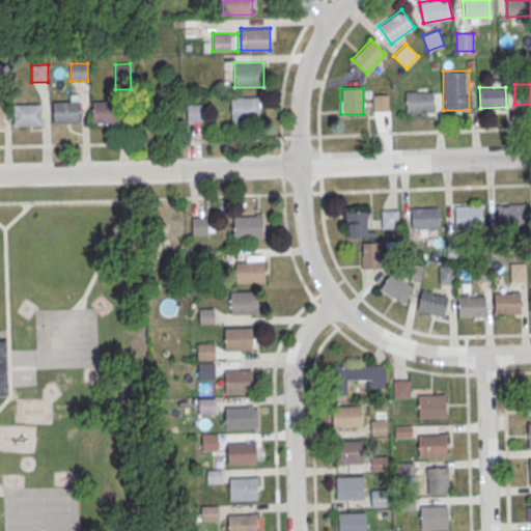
[(434,91),(404,91),(404,112),(434,112),(434,91)]
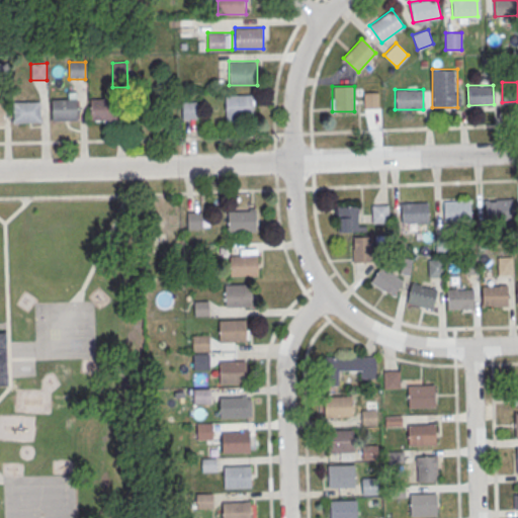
[(364,108),(378,108),(378,92),(364,92),(364,108)]
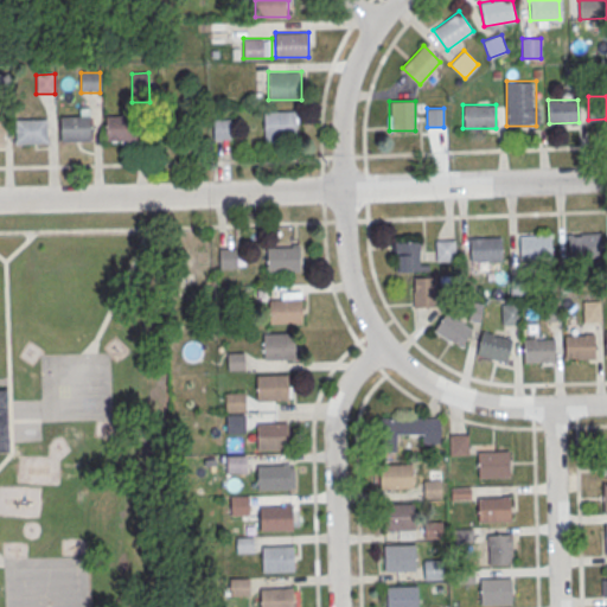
[(298,140),(298,110),(264,110),(264,140),(298,140)]
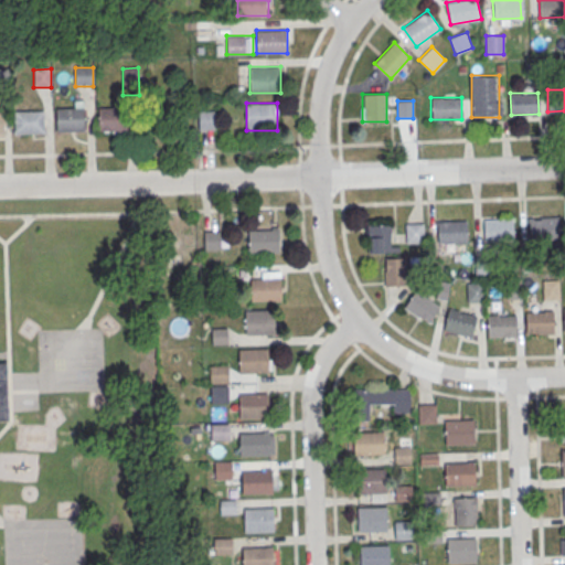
[(98,110),(127,109),(127,131),(99,132),(98,110)]
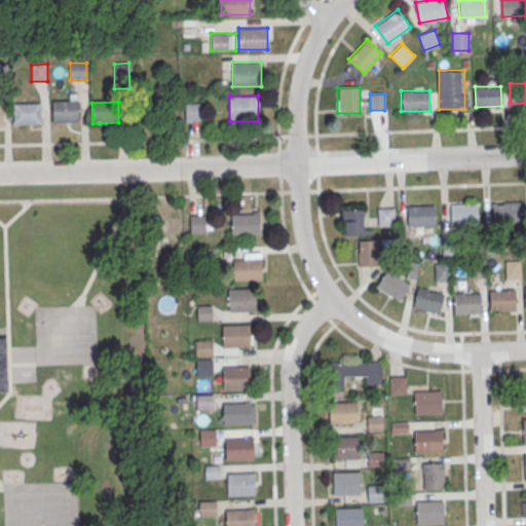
[(52,103),(78,103),(79,122),(52,123),(52,103)]
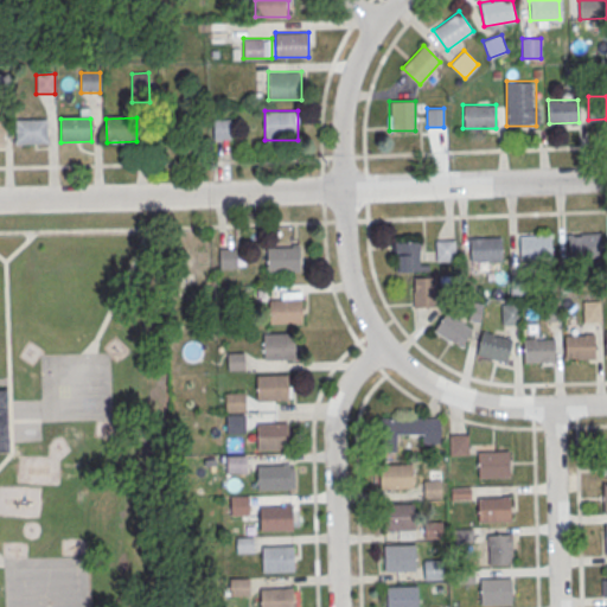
[(230,139),(230,119),(213,119),(213,139),(230,139)]
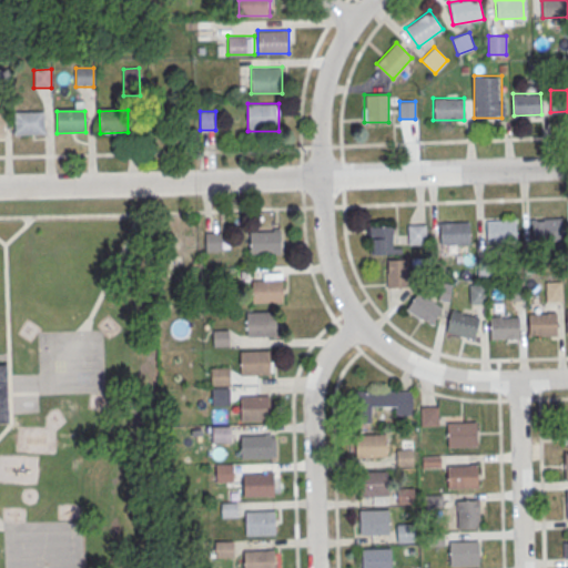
[(14,114),(43,113),(43,134),(16,135),(14,114)]
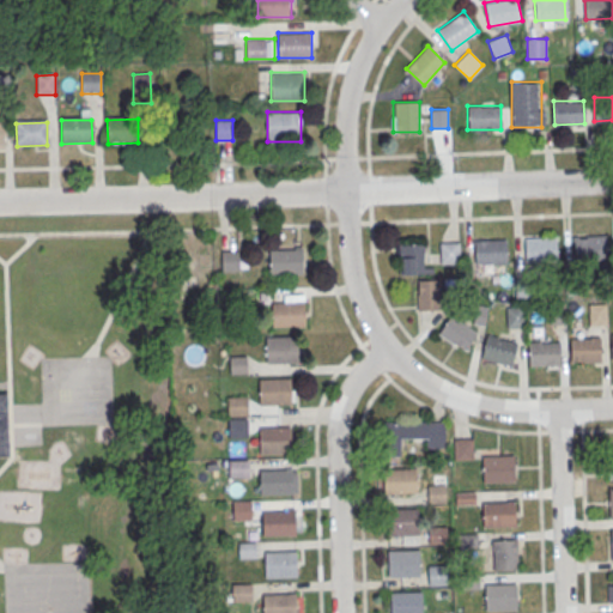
[(575,237),(605,236),(606,260),(576,261),(575,237)]
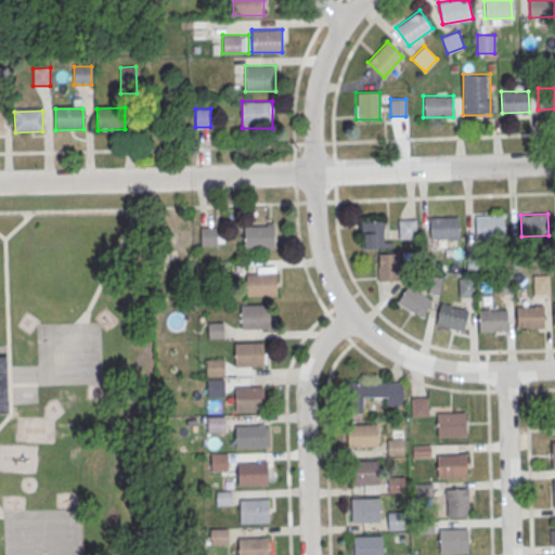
[(476,216),(503,215),(504,236),(477,237),(476,216)]
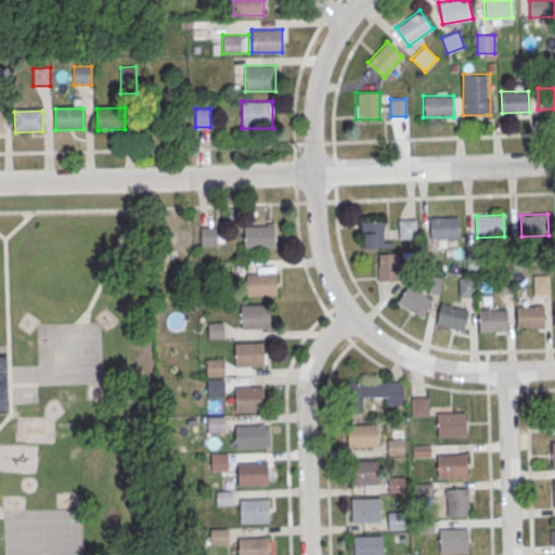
[(430,217),(457,216),(457,237),(430,239),(430,217)]
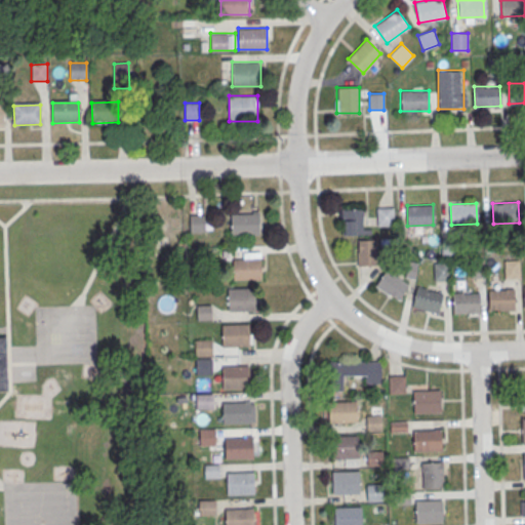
[(376,207),(376,225),(394,225),(394,207),(376,207)]
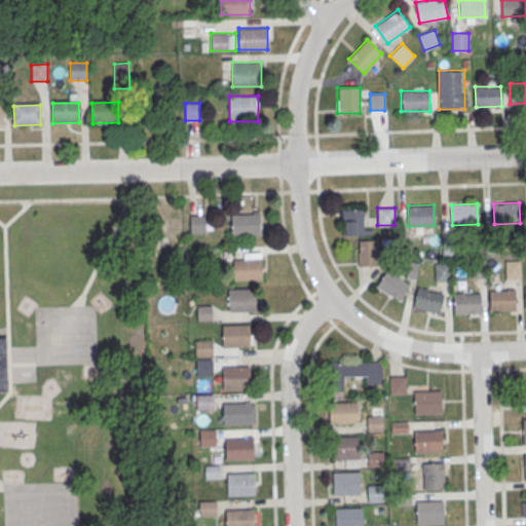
[(342,235),(364,235),(364,209),(342,209),(342,235)]
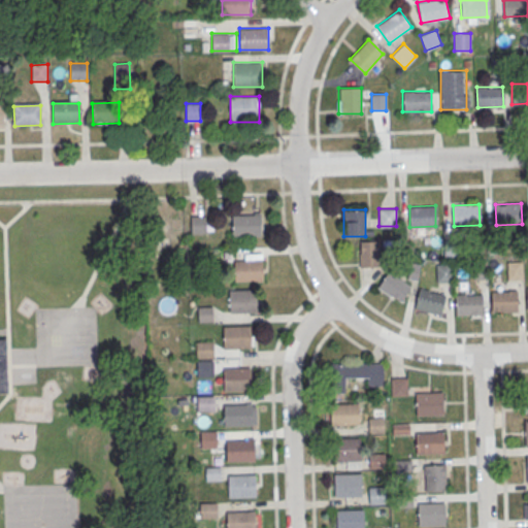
[(262,235),(262,213),(232,213),(232,236),(262,235)]
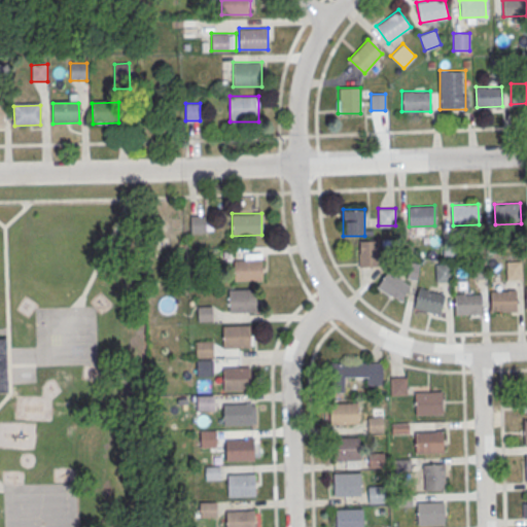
[(379,241),(359,241),(359,267),(379,267),(379,241)]
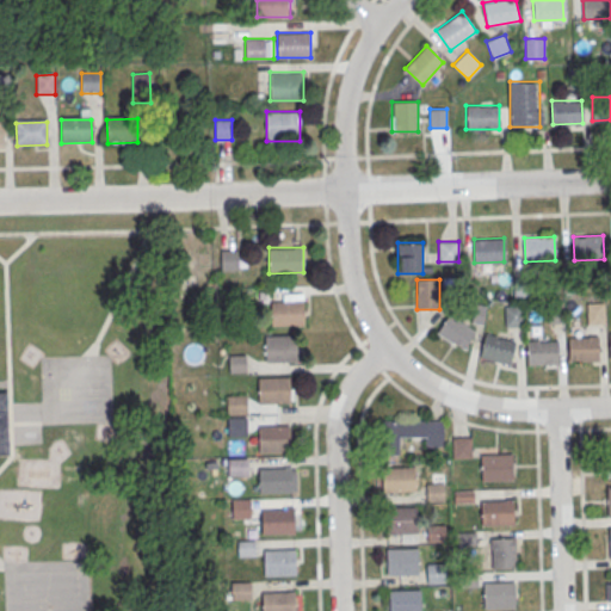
[(271,325),(304,325),(304,292),(281,292),(281,301),(271,301),(271,325)]
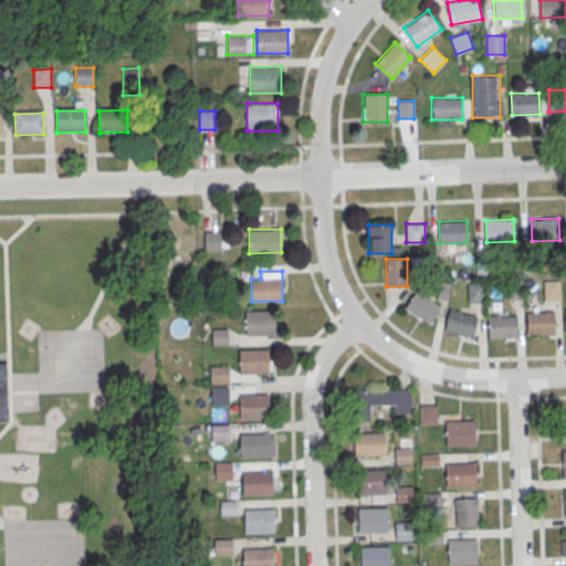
[(544,281),(559,280),(559,299),(544,299),(544,281)]
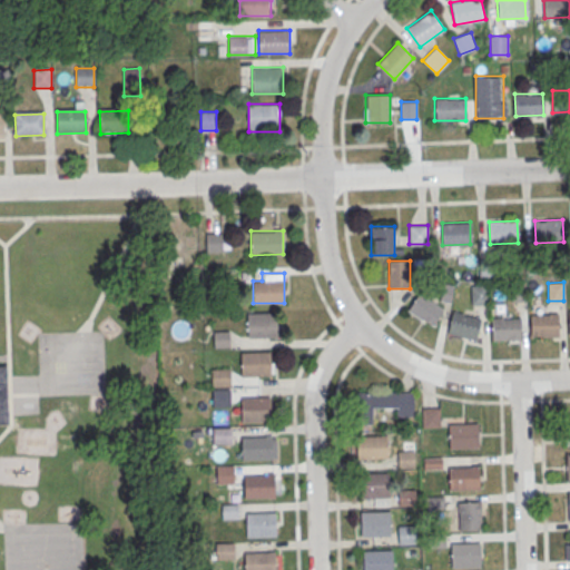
[(508,283),(526,283),(526,301),(509,301),(508,283)]
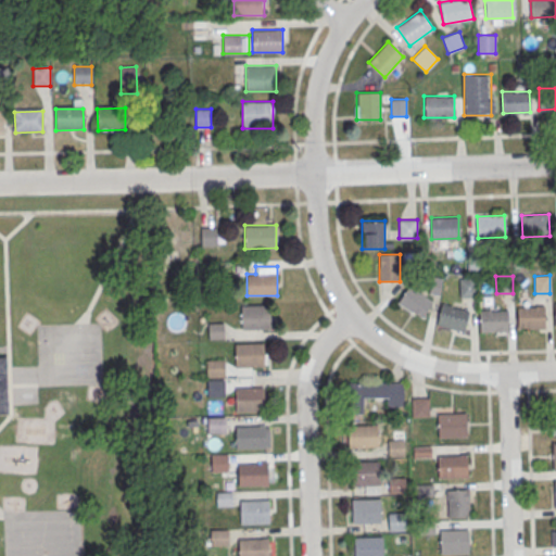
[(458,278),(476,278),(476,295),(458,297),(458,278)]
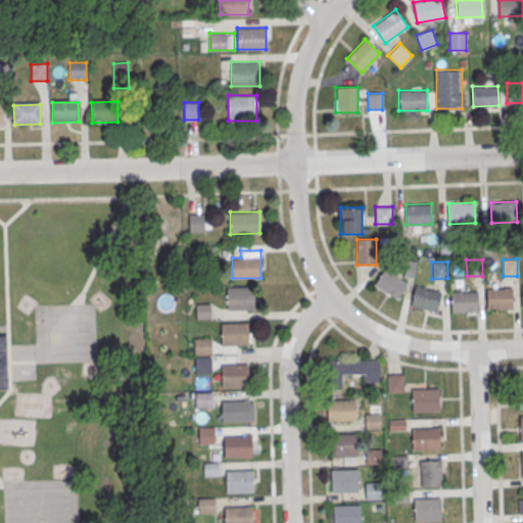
[(374,286),(398,299),(408,281),(383,269),(374,286)]
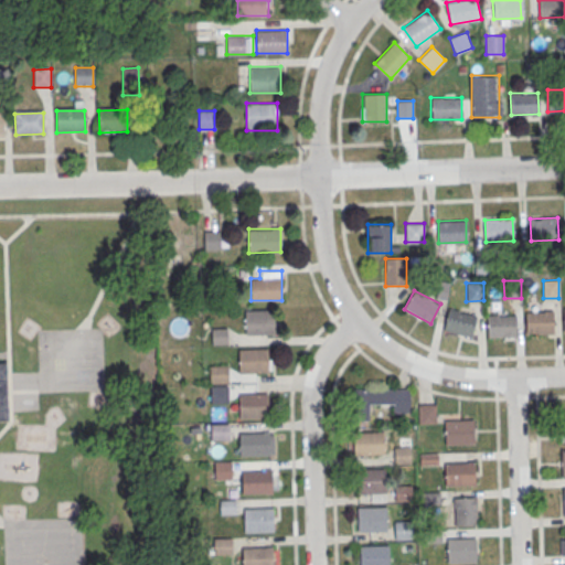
[(441,329),(471,338),(478,317),(448,308),(441,329)]
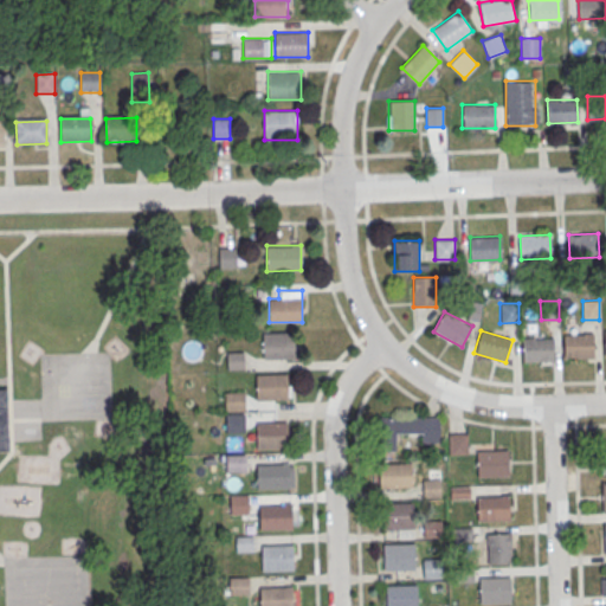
[(263,358),(294,358),(294,331),(263,331),(263,358)]
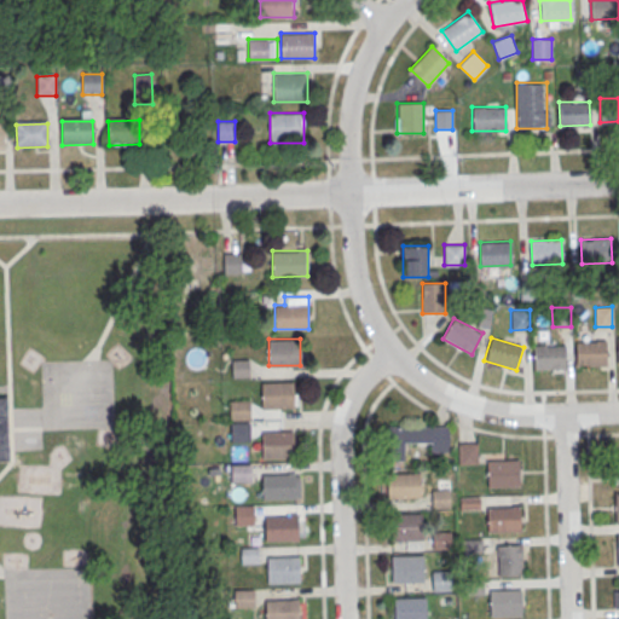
[(606,339),(607,365),(577,366),(577,340),(606,339)]
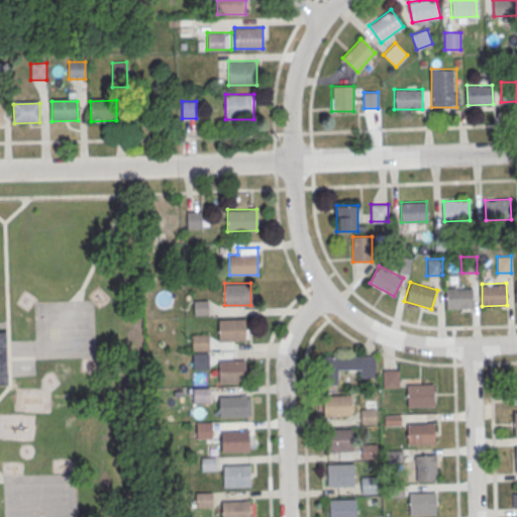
[(472,288),(472,308),(446,308),(446,289),(472,288)]
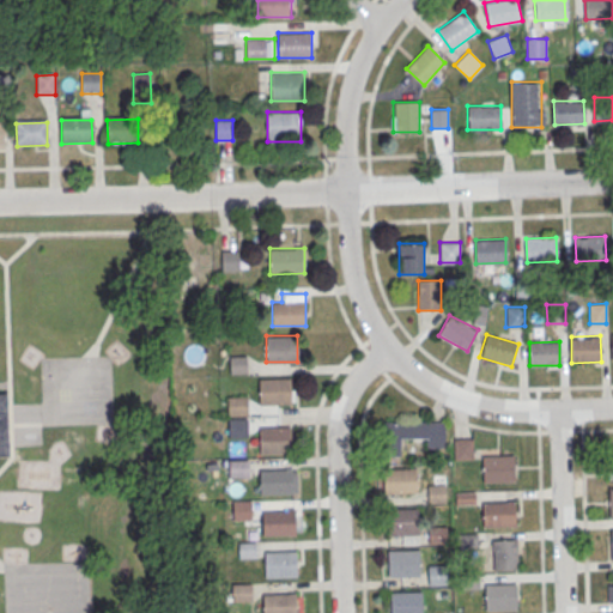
[(229,356),(247,356),(248,372),(230,374),(229,356)]
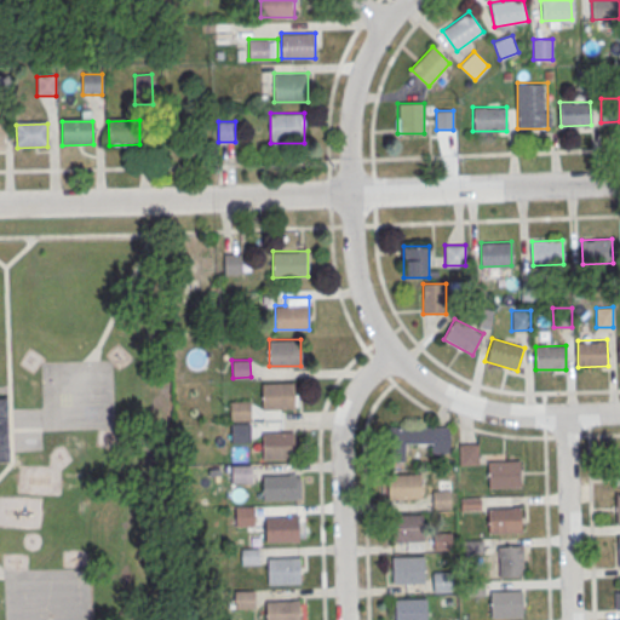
[(262,383),(293,383),(293,407),(262,408),(262,383)]
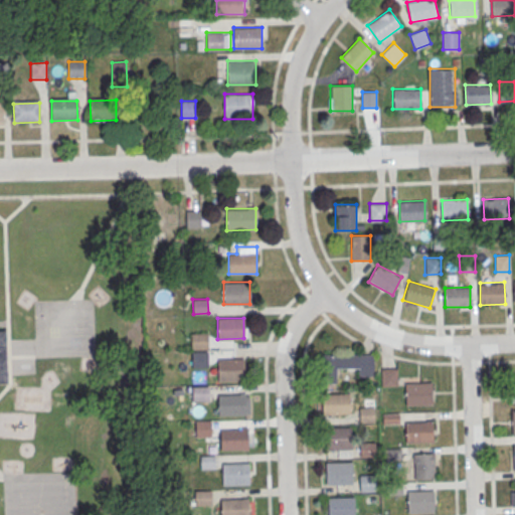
[(191,333),(208,332),(208,348),(191,349),(191,333)]
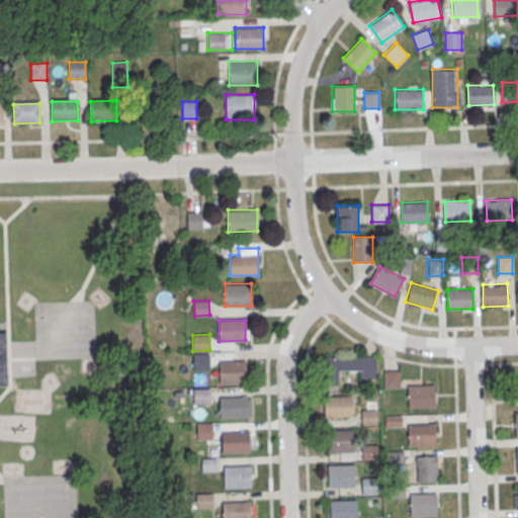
[(192,353),(209,353),(210,369),(192,369),(192,353)]
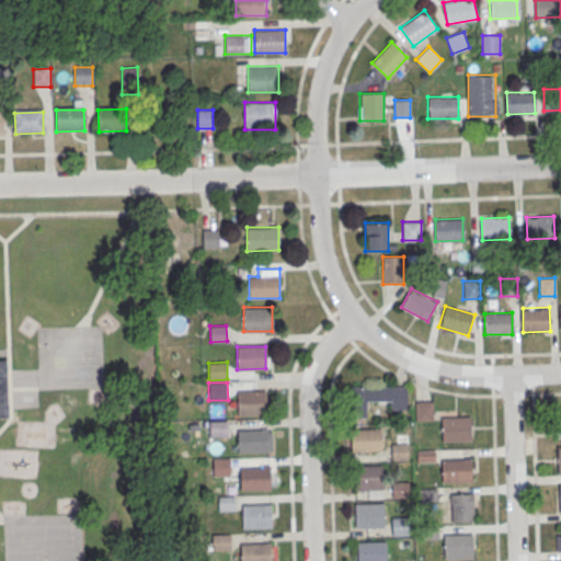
[(407,409),(407,386),(354,386),(354,418),(366,418),(366,402),(389,402),(389,410),(407,409)]
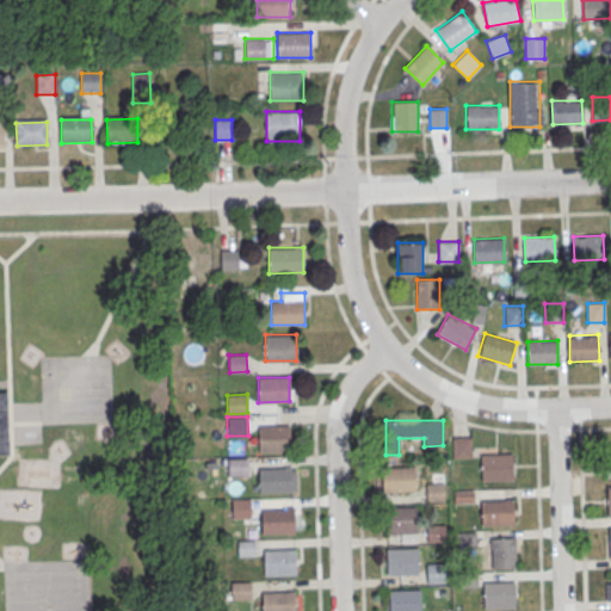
[(259,427),(290,426),(290,451),(259,451),(259,427)]
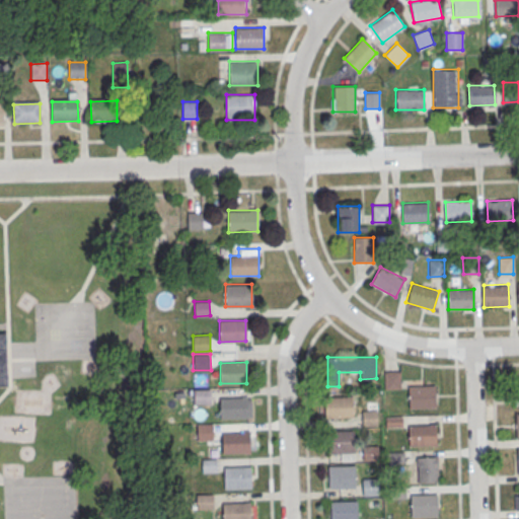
[(400,371),(383,371),(383,388),(400,388),(400,371)]
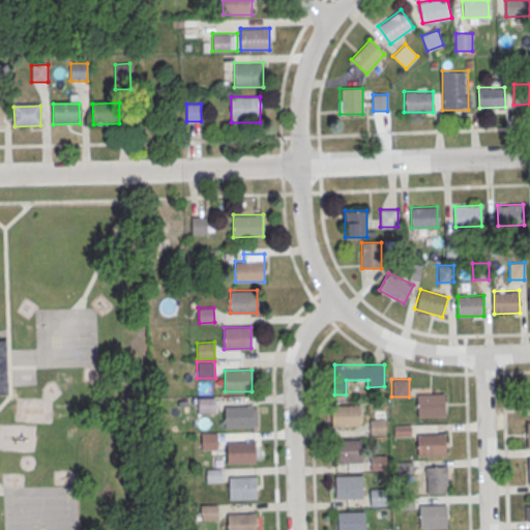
[(417,394),(444,393),(444,415),(417,416),(417,394)]
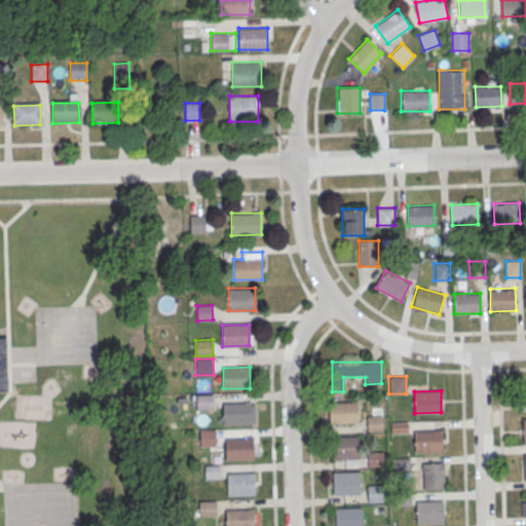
[(195,393),(214,392),(214,409),(196,409),(195,393)]
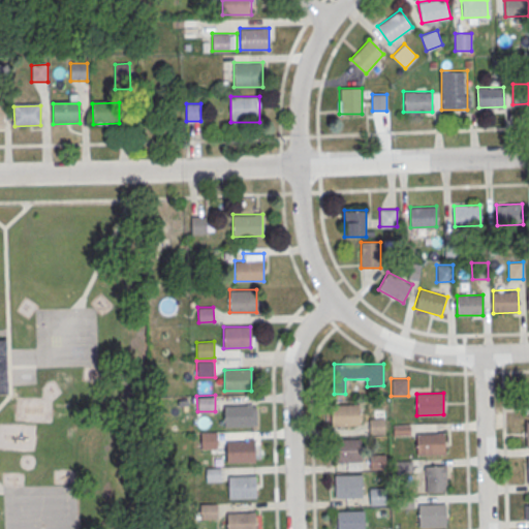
[(332,403),(359,402),(359,424),(332,425),(332,403)]
